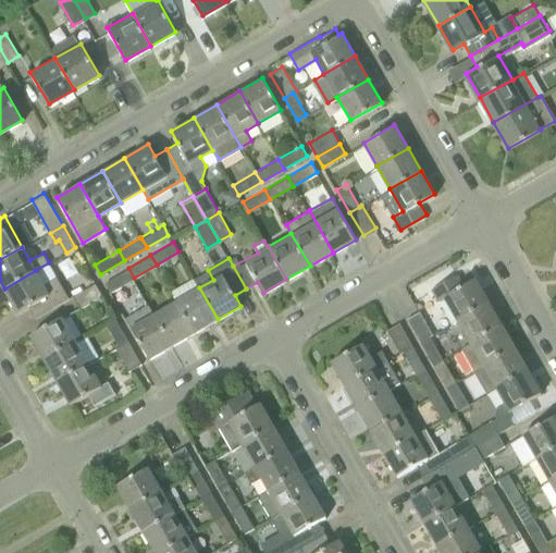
[(104,281),(110,291),(134,278),(128,268),(104,281)]
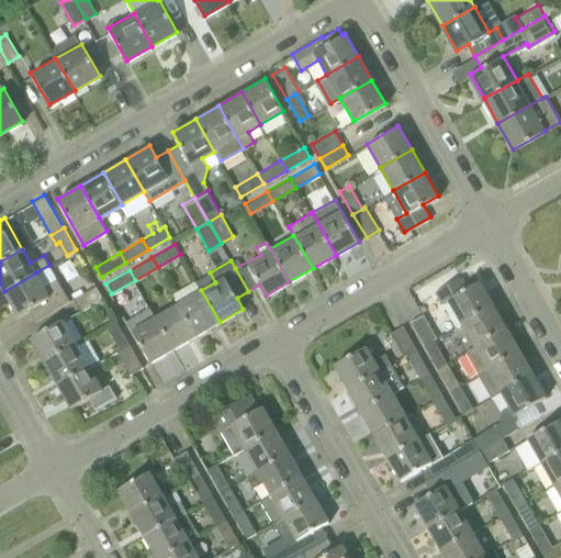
[(35,320),(59,305),(52,294),(63,288),(57,278),(44,286),(36,272),(4,291),(18,314),(29,308),(35,320)]
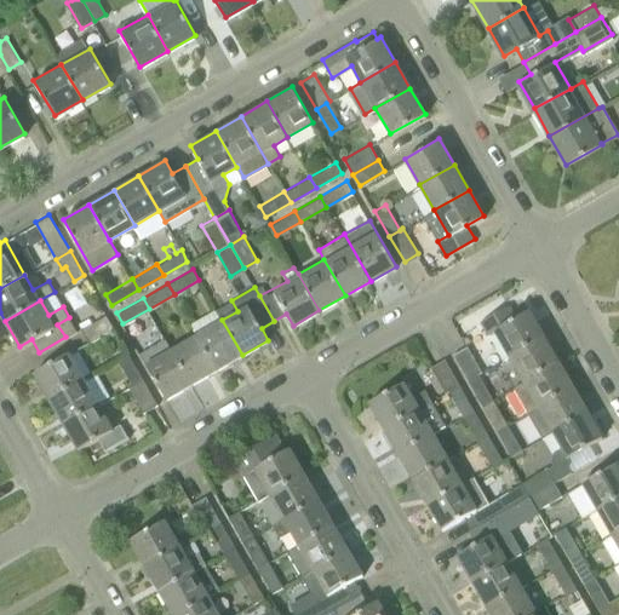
[(528,309),(516,316),(509,303),(480,320),(487,332),(493,329),(508,355),(543,334),(528,309)]
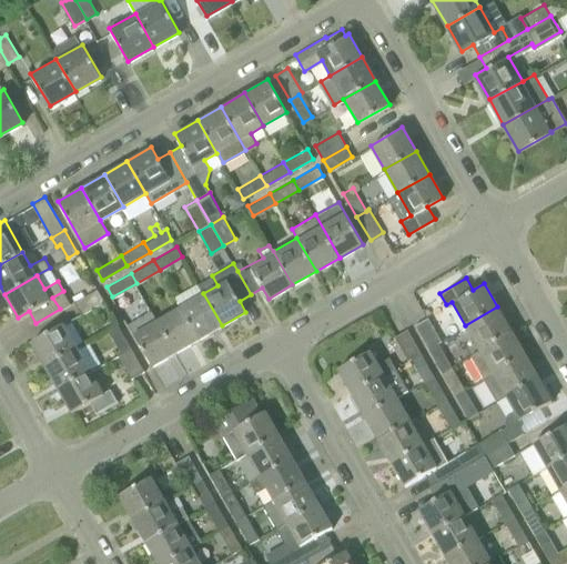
[(73,300),(81,313),(104,300),(97,286),(73,300)]
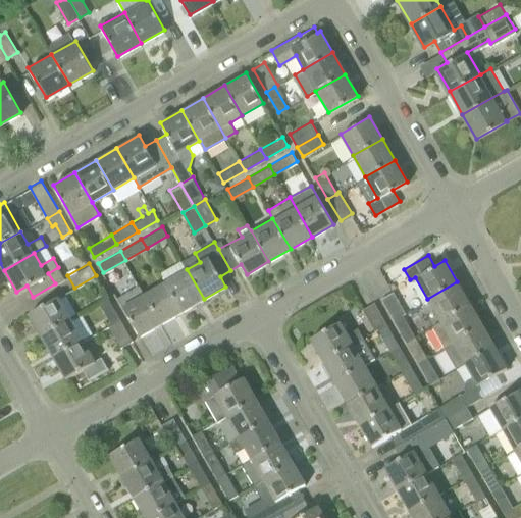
[(183,311),(204,299),(187,269),(165,281),(183,311)]
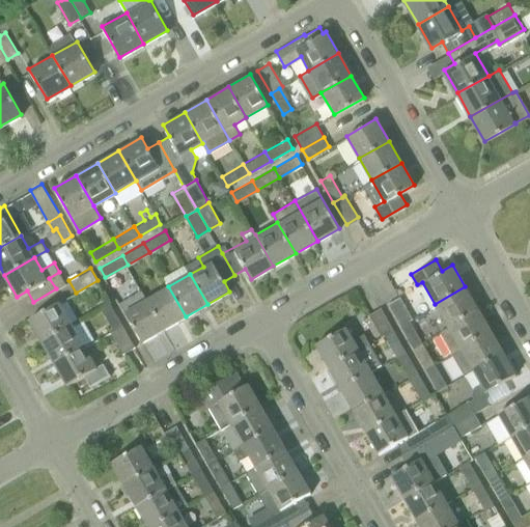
[(164,329),(186,316),(168,286),(146,299),(164,329)]
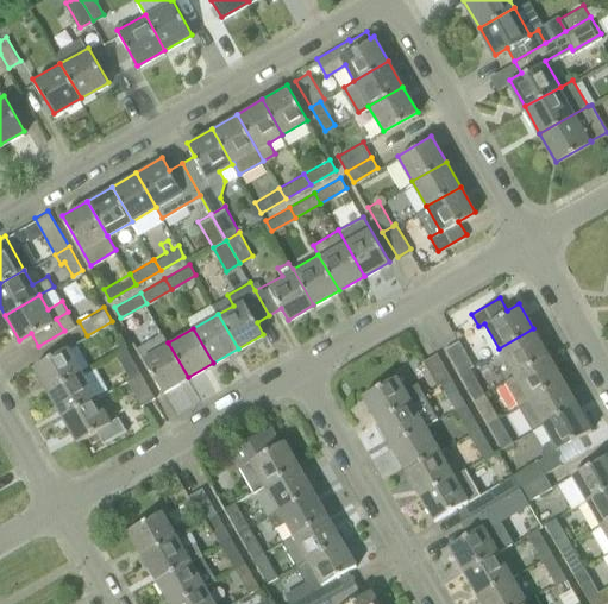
[(513,373),(547,353),(533,328),(499,348),(513,373)]
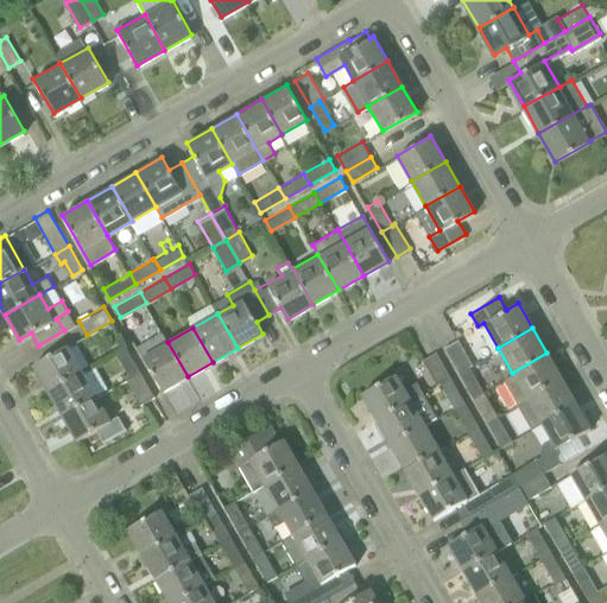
[(467,365),(472,362),(457,337),(444,346),(459,370),(468,365),(467,365)]
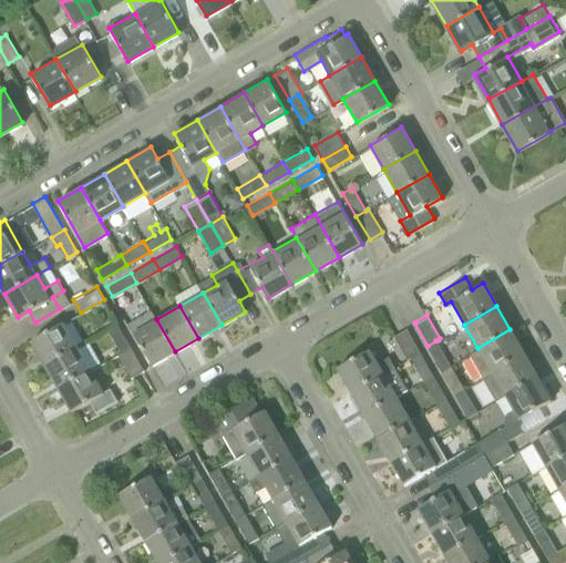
[(152,365),(175,351),(156,319),(133,333),(152,365)]
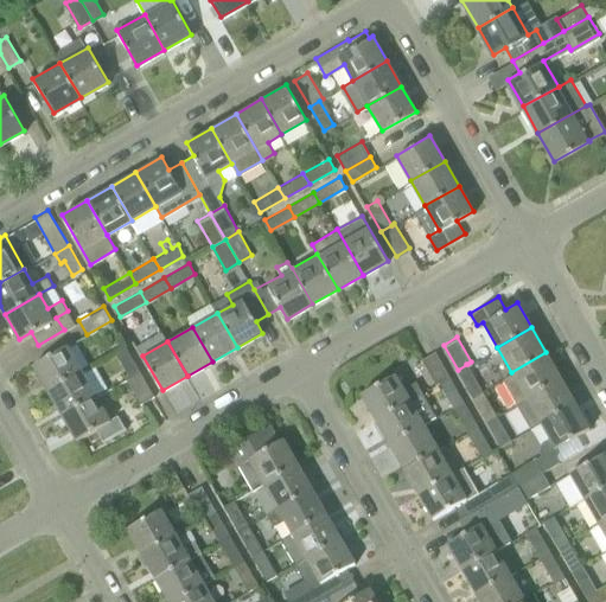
[(48,389),(82,370),(68,344),(33,364),(48,389)]
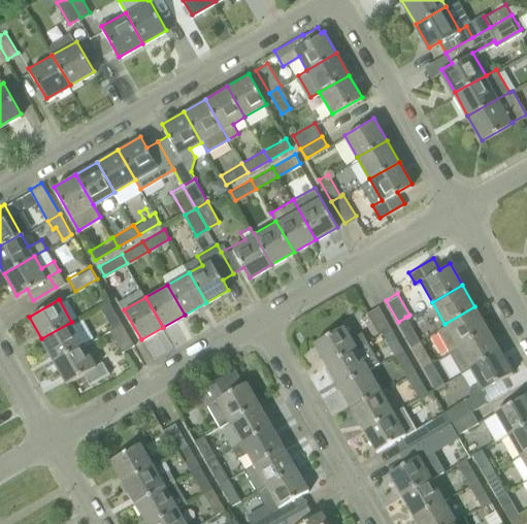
[(109,300),(99,304),(111,326),(122,321),(109,300)]
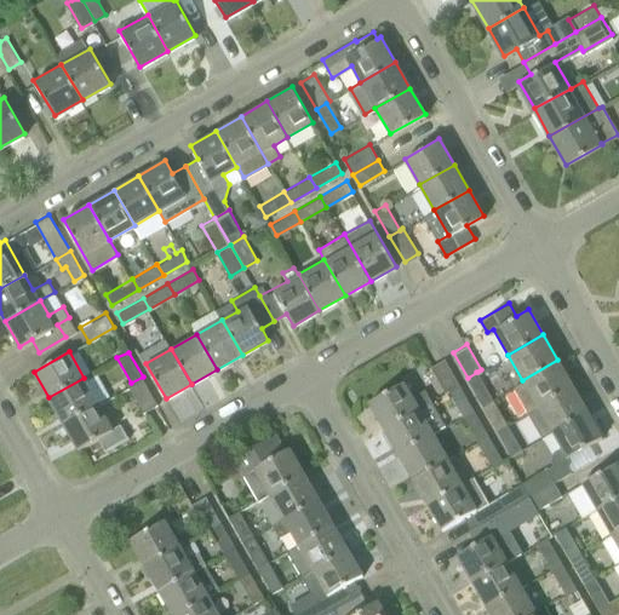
[(448,390),(459,383),(445,357),(430,366),(445,389),(445,391),(448,390)]
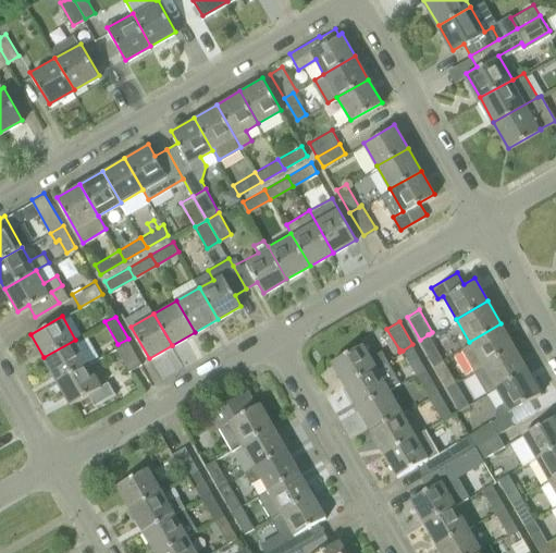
[(460,347),(473,370),(515,346),(501,323),(469,342),(460,347)]
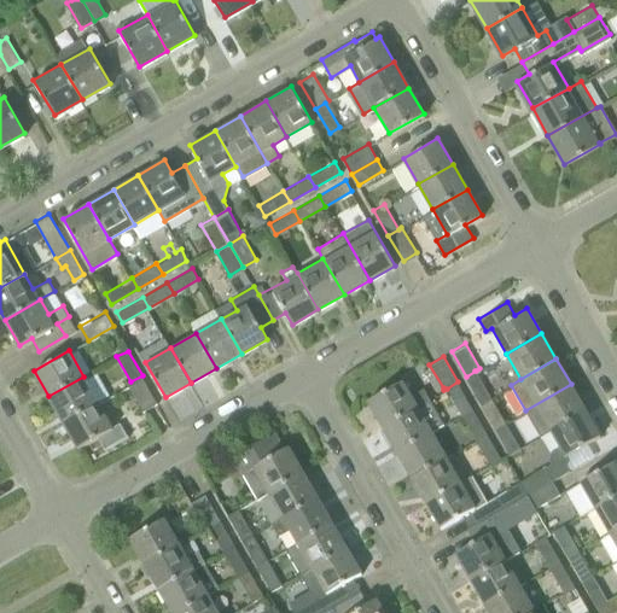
[(466,377),(473,390),(483,384),(476,371),(466,377)]
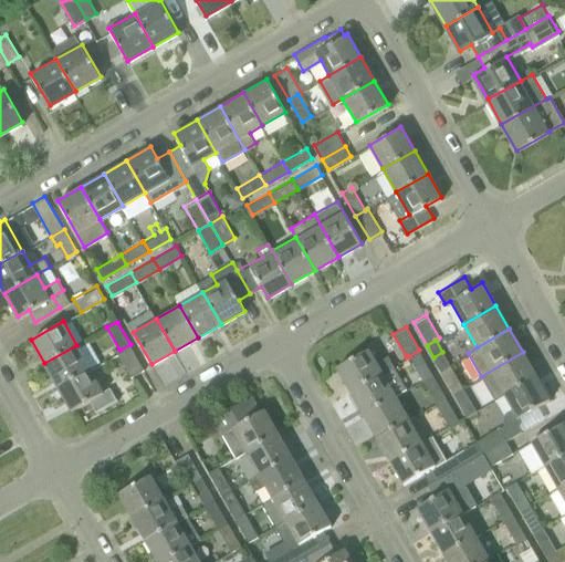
[(131,375),(144,367),(131,344),(119,350),(117,352),(131,375)]
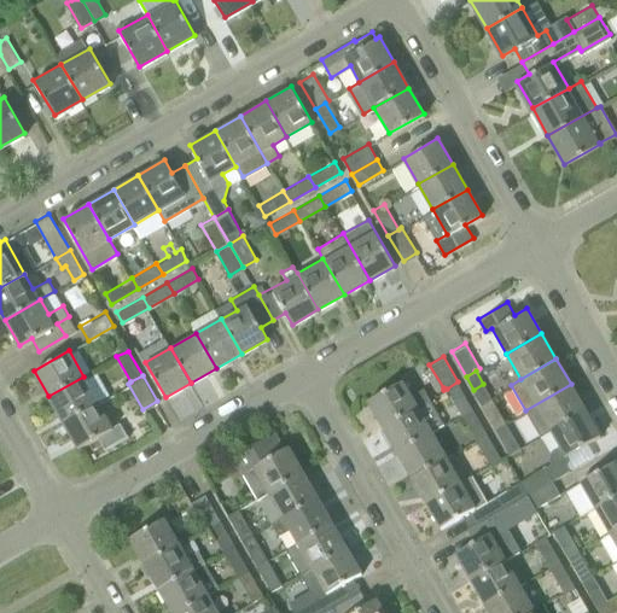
[(63,421),(98,402),(83,377),(48,396),(63,421)]
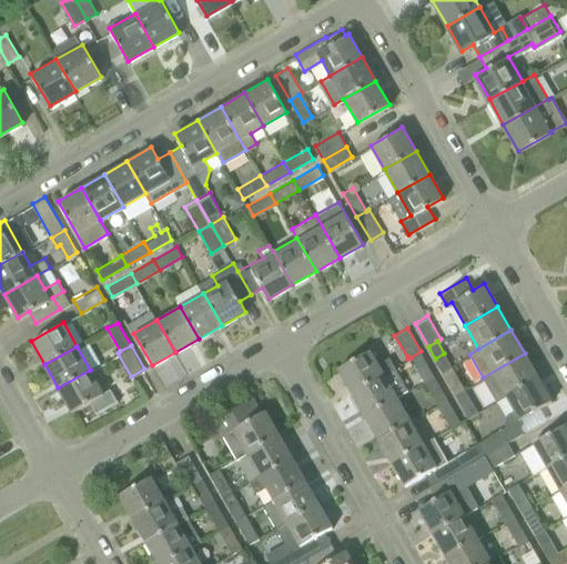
[(383,373),(395,365),(393,363),(390,355),(377,363),(370,350),(337,368),(351,391),(383,373)]
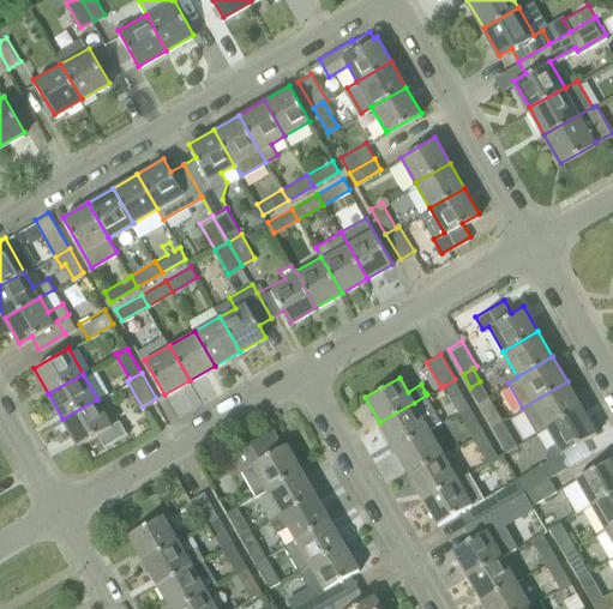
[(444,386),(451,399),(462,392),(455,379),(444,386)]
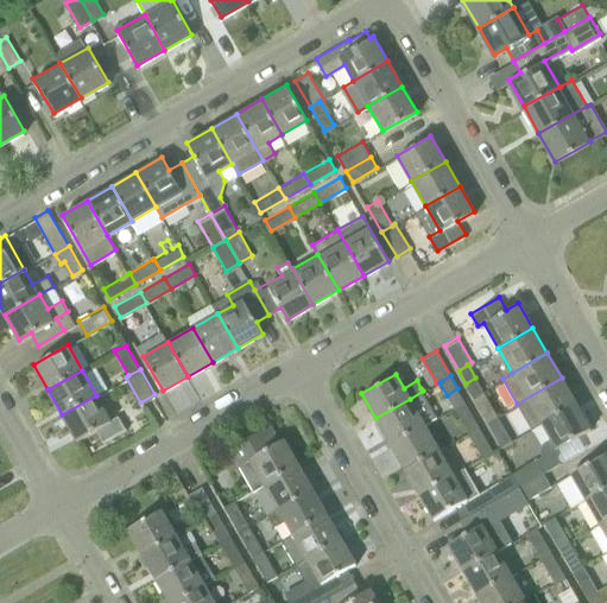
[(541,423),(576,402),(562,378),(517,404),(531,429),(541,423)]
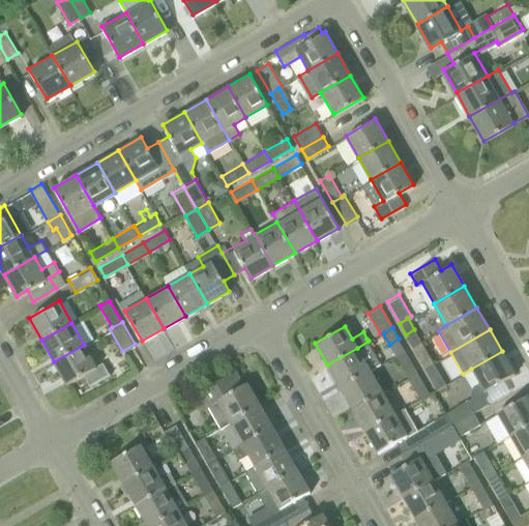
[(412,345),(420,359),(429,355),(420,340),(412,345)]
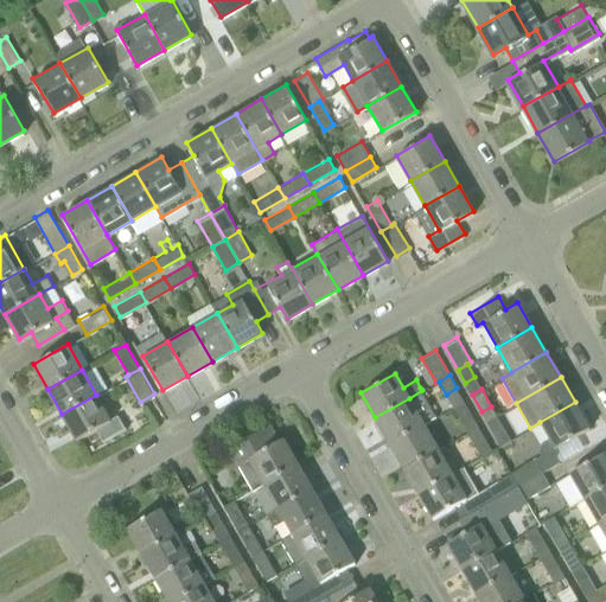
[(116,415),(109,418),(96,395),(62,414),(76,440),(94,429),(101,441),(125,428),(116,415)]
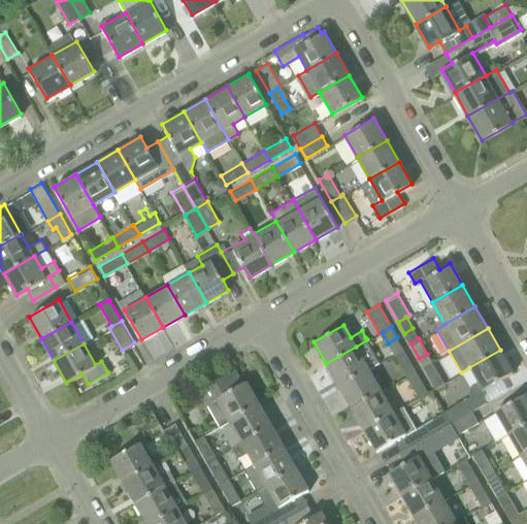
[(338,385),(368,368),(356,347),(326,363),(338,385)]
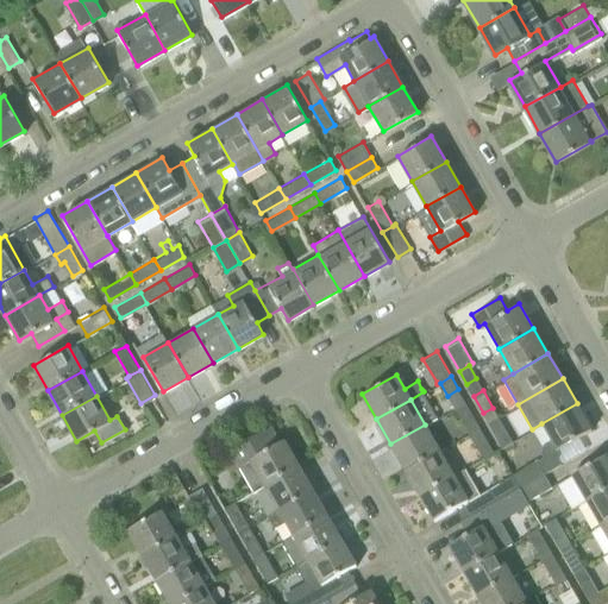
[(456,409),(462,421),(474,415),(467,403),(456,409)]
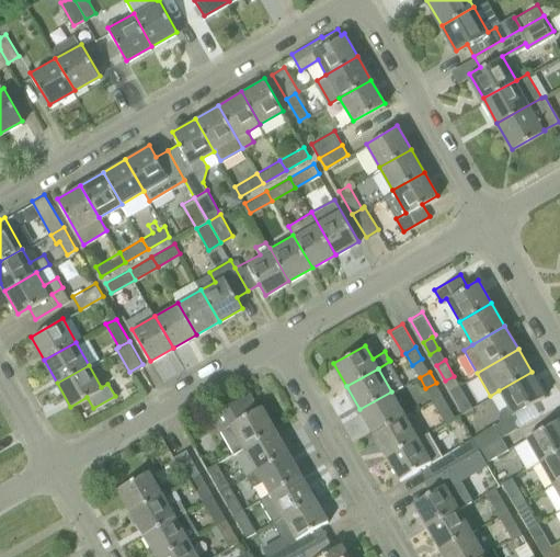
[(478,448),(501,434),(516,425),(514,421),(516,416),(514,412),(545,395),(532,372),(499,390),(507,406),(503,408),(501,417),(502,419),(471,436),(478,448)]
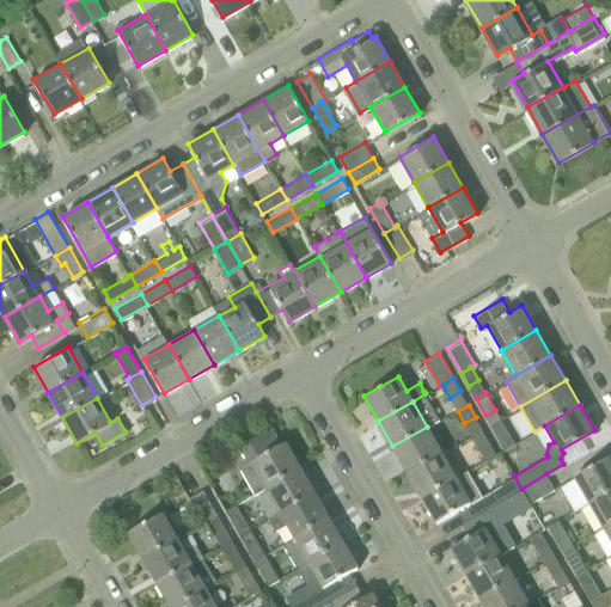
[(498,436),(507,430),(500,417),(489,423),(498,436)]
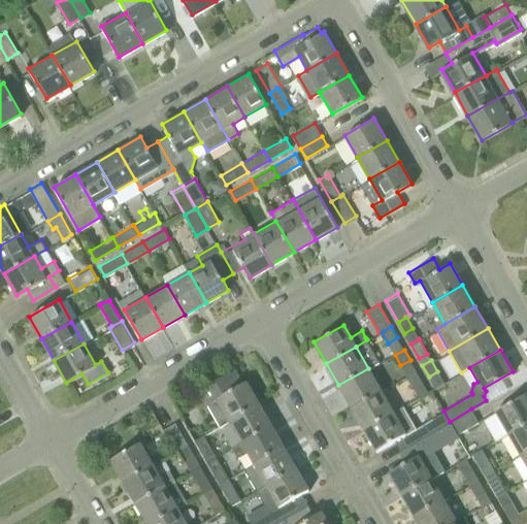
[(223,423),(259,402),(245,381),(242,383),(233,367),(198,389),(207,403),(220,425),(223,423)]
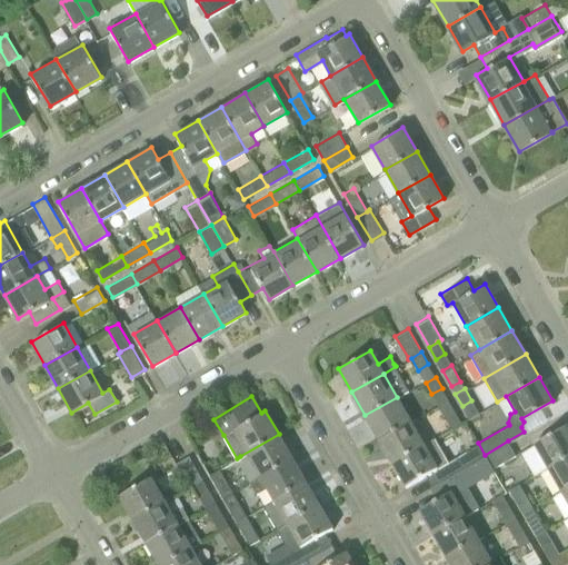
[(378,438),(410,420),(397,397),(365,415),(378,438)]
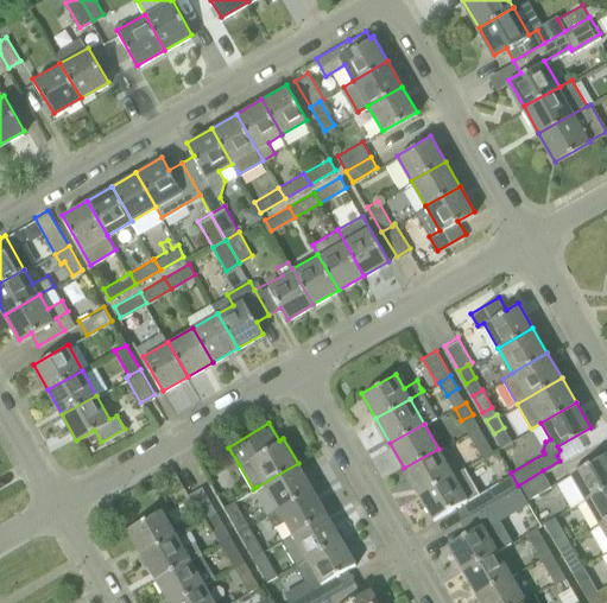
[(475,444),(486,438),(480,426),(468,433),(475,444)]
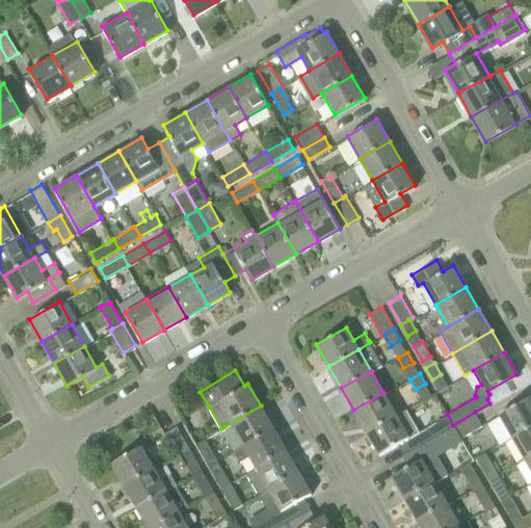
[(367,431),(396,414),(383,393),(353,410),(367,431)]
